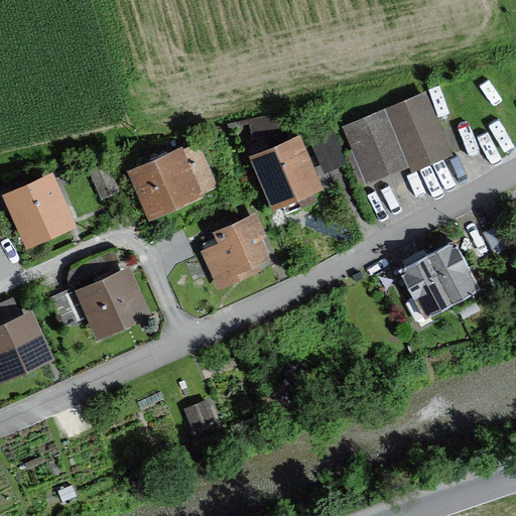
[(412,174),(449,157),(422,97),(345,131),(368,182),(407,164),(412,174)]
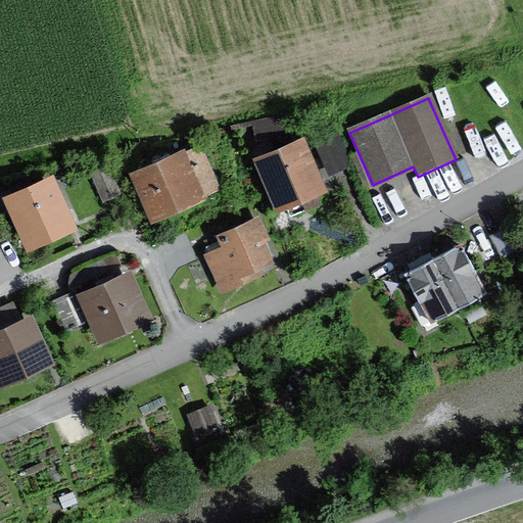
[(252,127),(256,142),(292,134),(287,112),(231,126),(232,132),(252,127)]
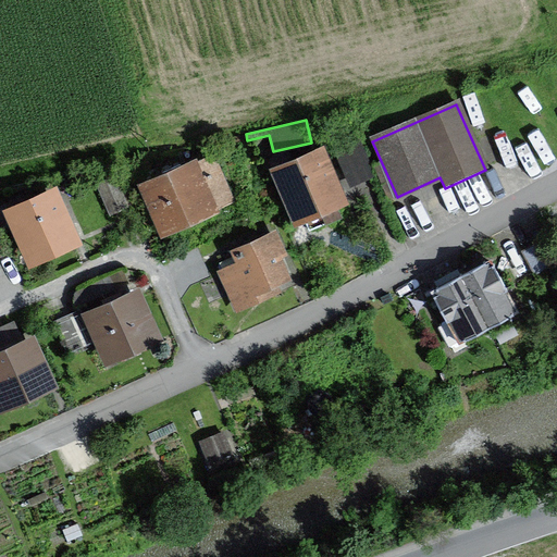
[(293,230),(348,207),(323,147),(268,171),(293,230)]
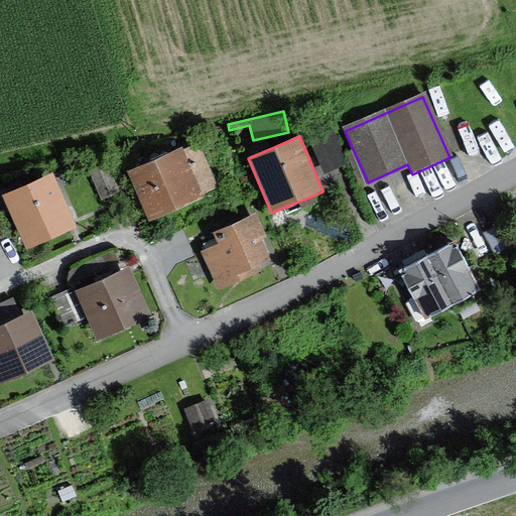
[(330,136),(314,142),(325,167),(341,160),(330,136)]
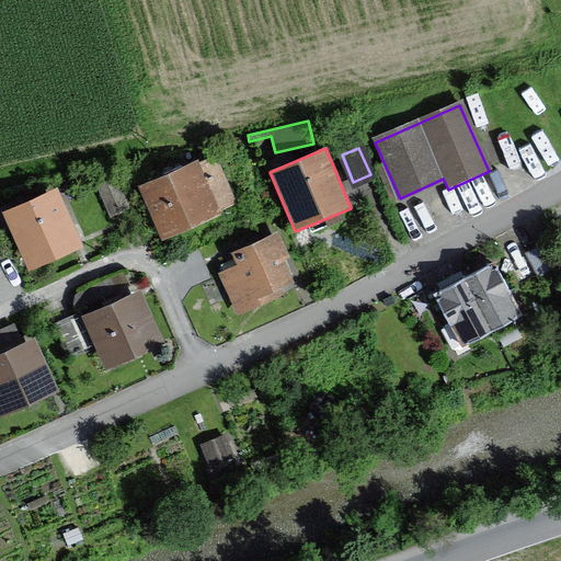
[(157,237),(235,202),(214,155),(136,189),(157,237)]
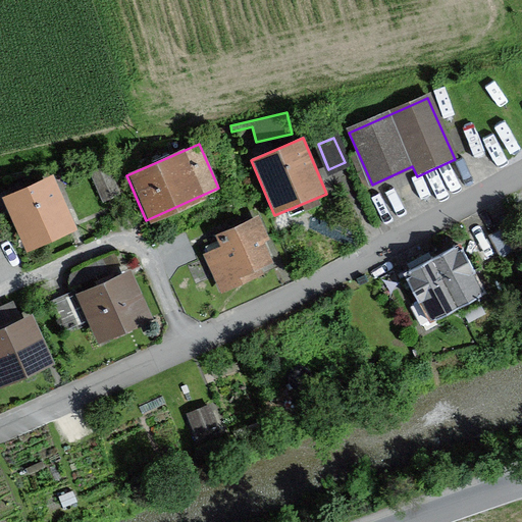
[(49,175),(0,200),(28,255),(76,230),(49,175)]
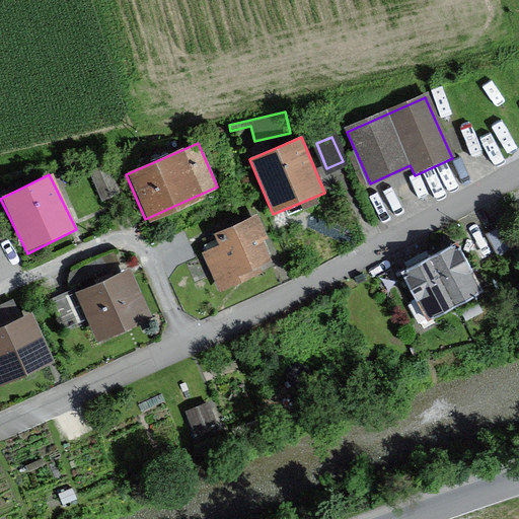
[(201,255),(219,294),(272,270),(260,242),(269,238),(257,216),(212,237),(218,248),(201,255)]
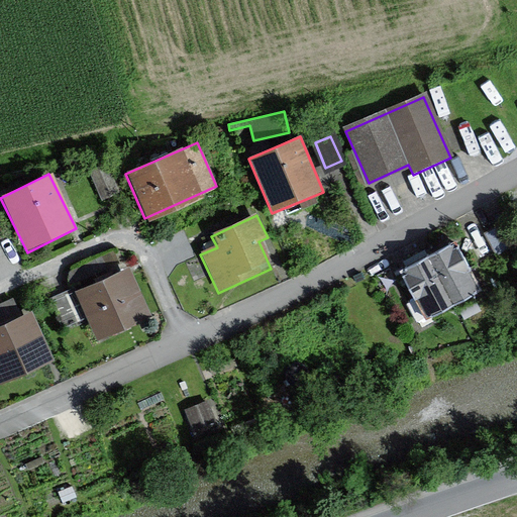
[(496,256),(516,244),(516,235),(510,223),(486,236),(496,256)]
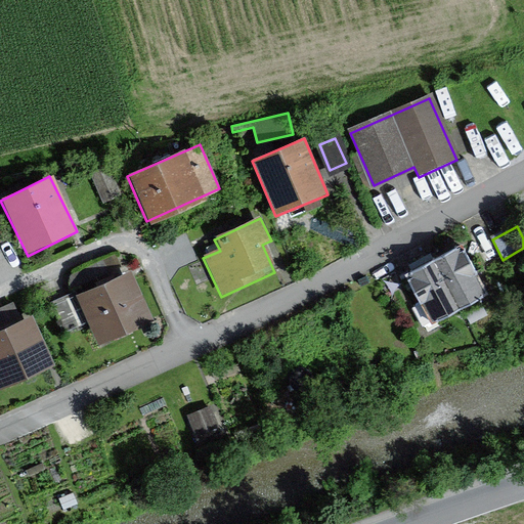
[(431,260),(456,310),(484,296),(457,246),(431,260)]
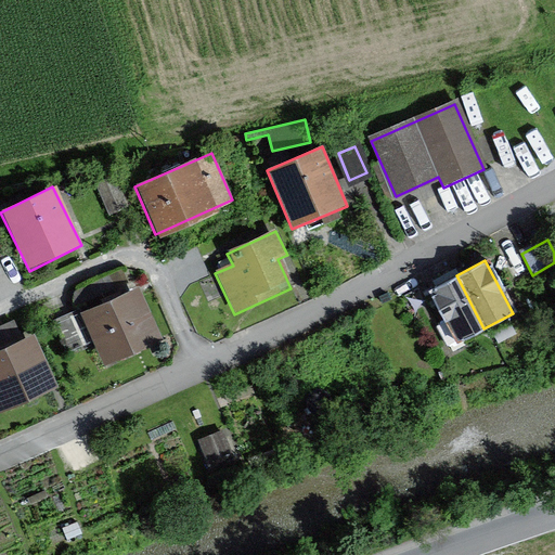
[(451,345),(483,328),(456,275),(423,293),(451,345)]
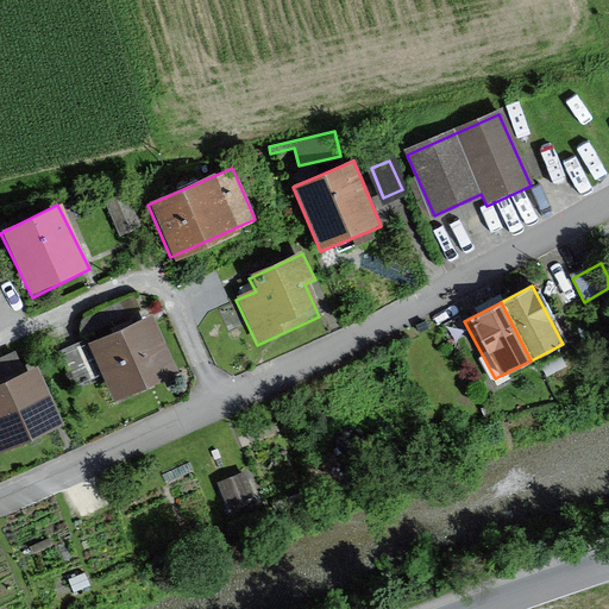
[(110,402),(177,374),(152,318),(86,347),(99,378),(110,402)]
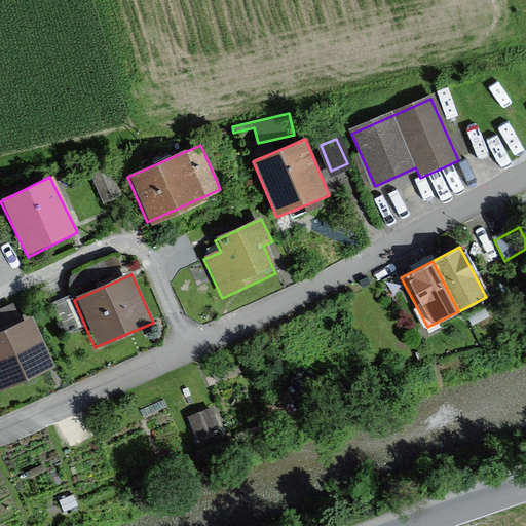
[(85,327),(74,300),(72,297),(52,305),(66,335),(85,327)]
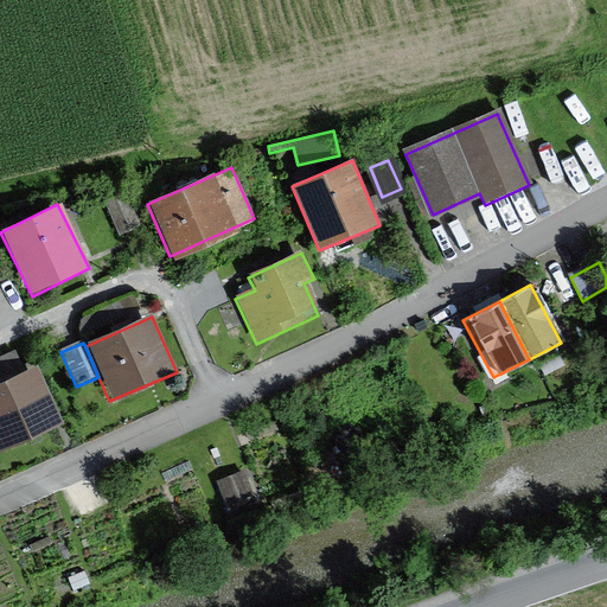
[(0,452),(62,423),(36,368),(0,384),(0,452)]
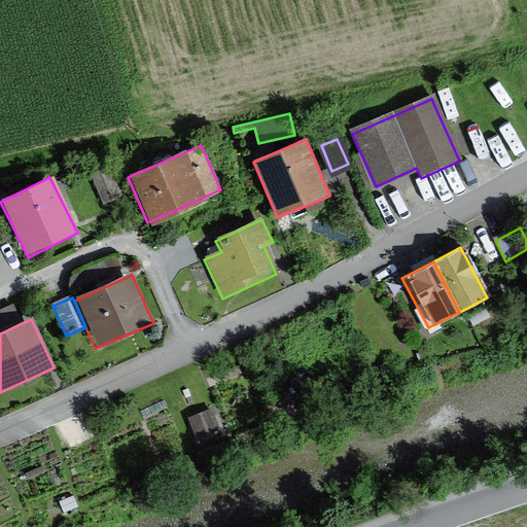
[(210,410),(186,421),(198,446),(221,434),(210,410)]
